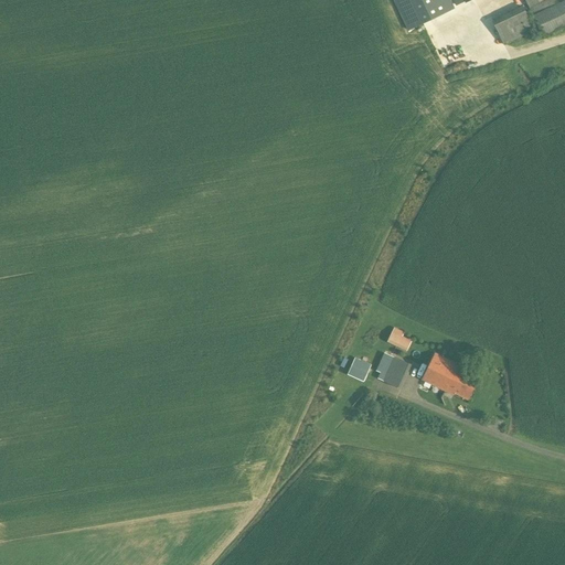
[(392,0),(407,31),(454,9),(449,0),(392,0)]
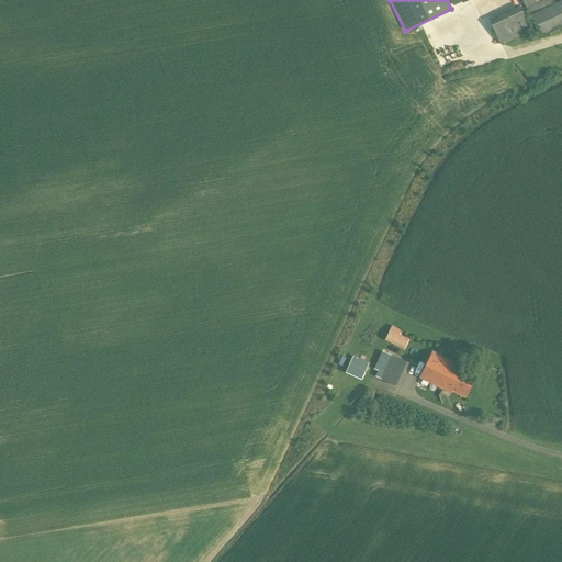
[(521,0),(540,37),(561,26),(561,0),(552,4),(549,0),(521,0)]
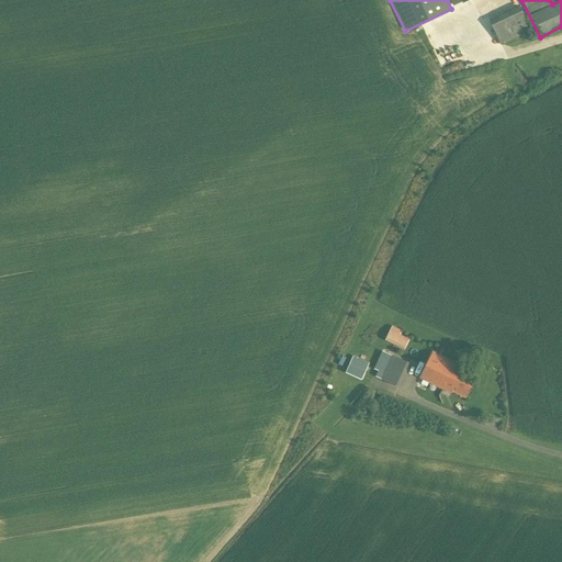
[(501,45),(531,31),(520,7),(489,21),(501,45)]
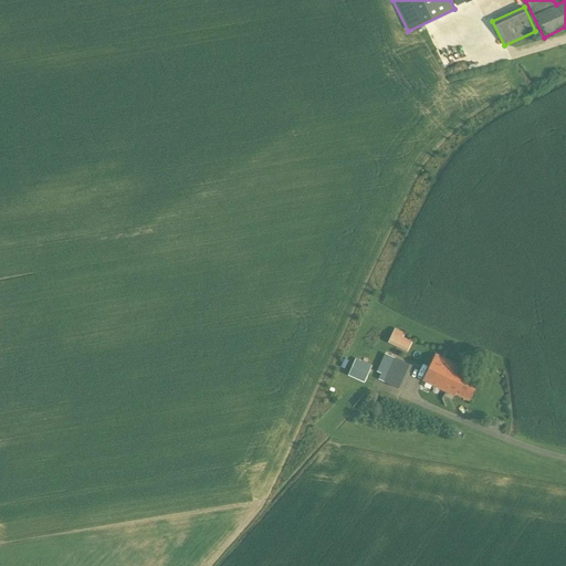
[(371,352),(380,332),(369,326),(360,347),(371,352)]
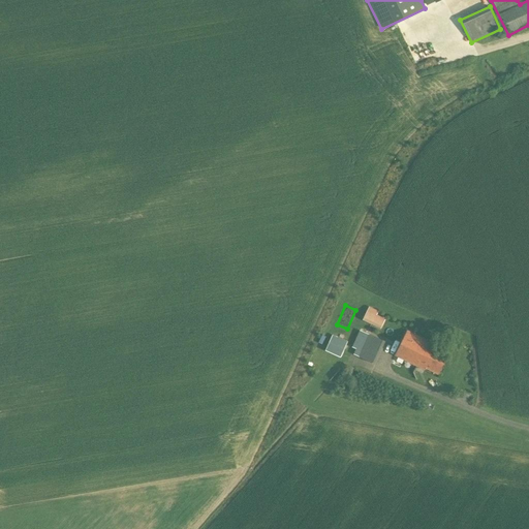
[(363,319),(381,329),(385,318),(376,314),(378,311),(369,307),(363,319)]
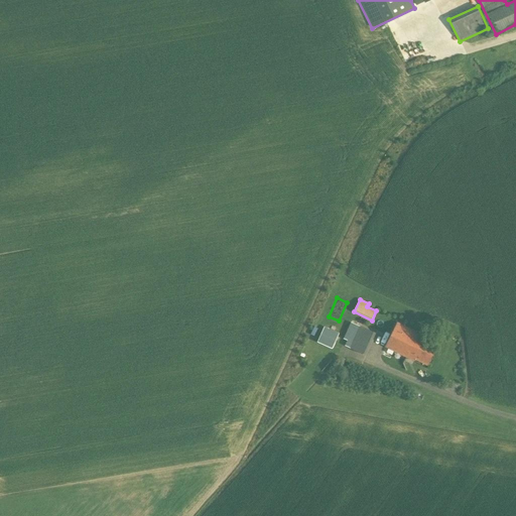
[(347,344),(351,346),(350,349),(366,356),(376,334),(351,321),(346,333),(351,335),(349,340),(347,344)]
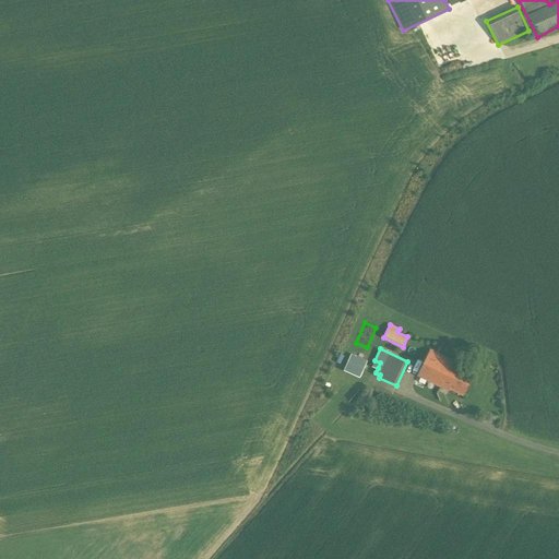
[(473,375),(462,369),(462,368),(460,366),(461,365),(430,349),(416,377),(449,392),(450,390),(451,391),(451,390),(463,395),(473,375)]
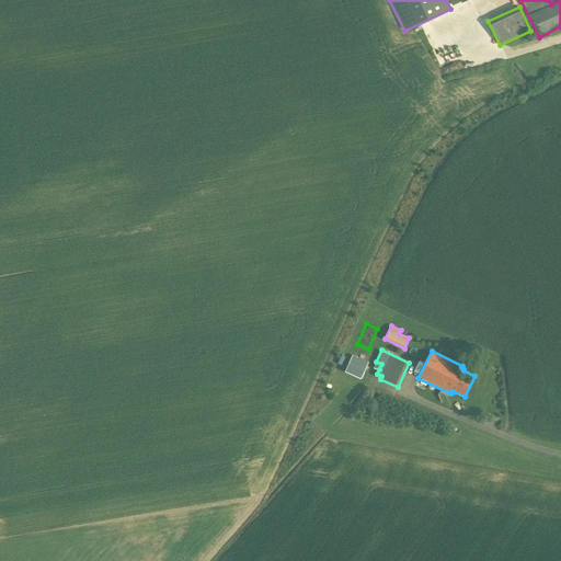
[(368,362),(353,355),(348,364),(365,370),(368,362)]
